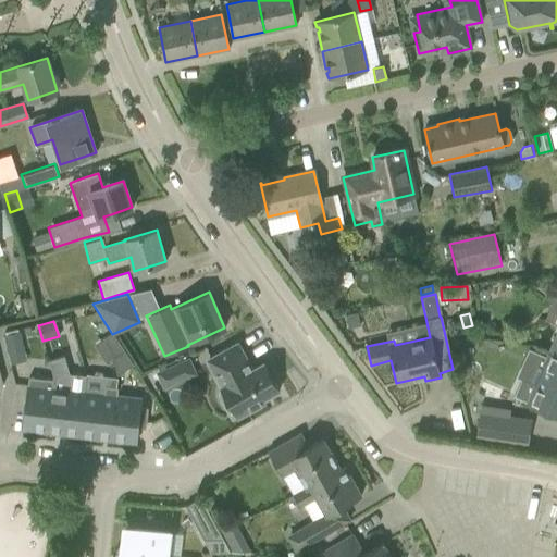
[(3,336),(10,363),(26,359),(20,332),(3,336)]
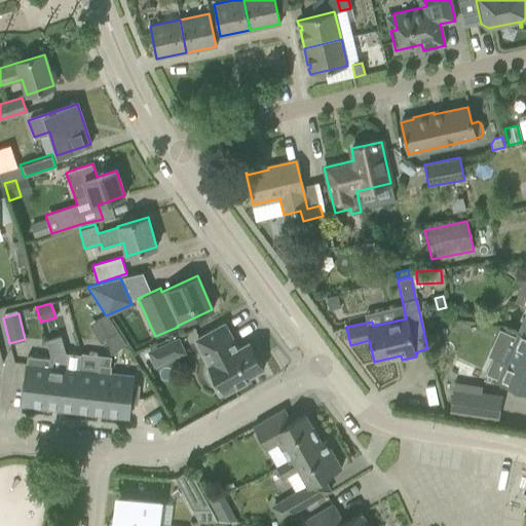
[(99,321),(106,336),(107,337),(116,331),(107,316),(99,321)]
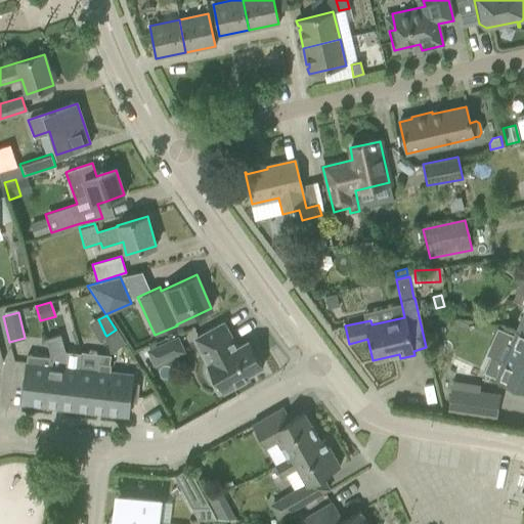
[(223,322),(195,338),(209,363),(208,364),(208,365),(206,368),(207,374),(208,377),(212,379),(216,379),(222,390),(223,392),(224,391),(249,378),(247,375),(262,366),(256,356),(260,354),(254,343),(251,345),(249,341),(236,347),(223,322)]
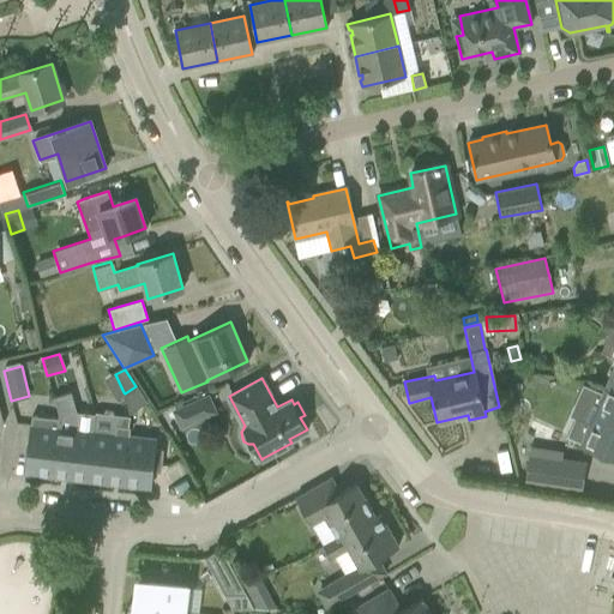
[(125,393),(124,392),(128,410),(146,403),(136,386),(125,393)]
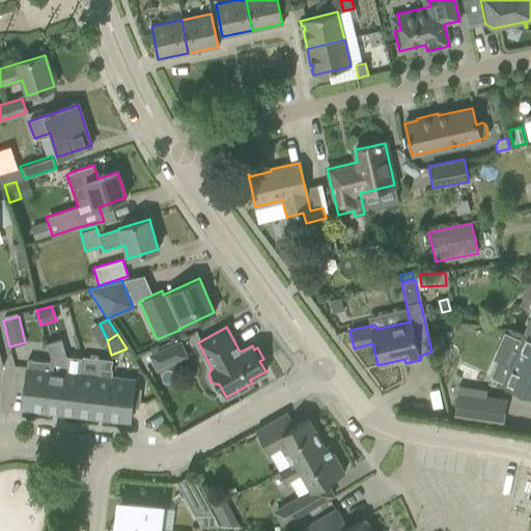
[(530,339),(523,336),(516,350),(512,348),(505,364),(497,361),(490,379),(530,395),(530,339)]
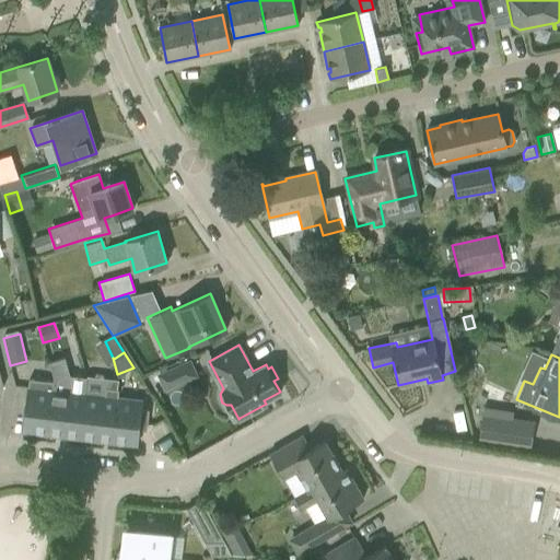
[(80,438),(84,395),(67,393),(69,376),(63,358),(48,362),(53,381),(53,382),(51,391),(47,432),(48,432),(47,434),(80,438)]
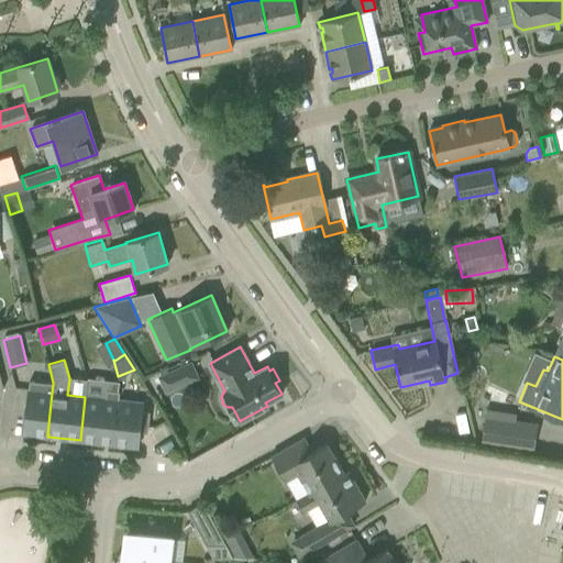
[(196,377),(190,366),(189,364),(159,377),(166,390),(196,377)]
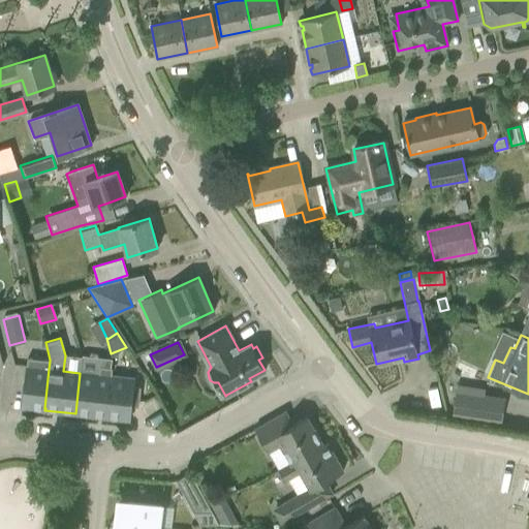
[(45,408),(44,408),(49,369),(50,361),(27,359),(21,407),(44,410),(45,408)]
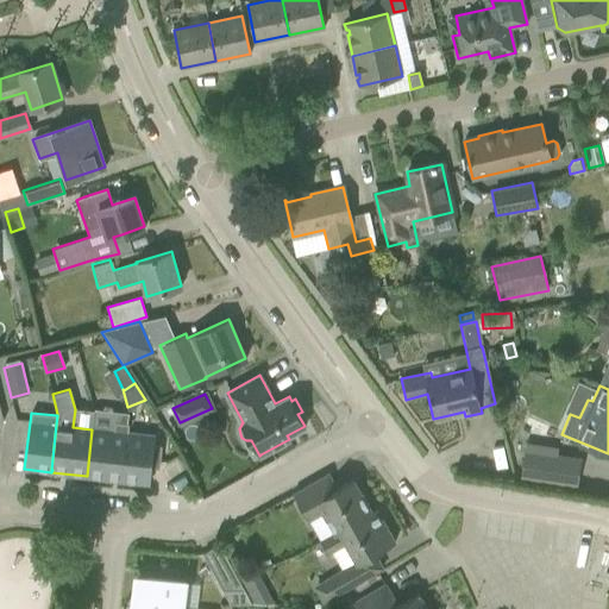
[(123,478),(127,433),(129,424),(114,422),(113,432),(92,429),(87,476),(121,481),(121,477),(123,478)]
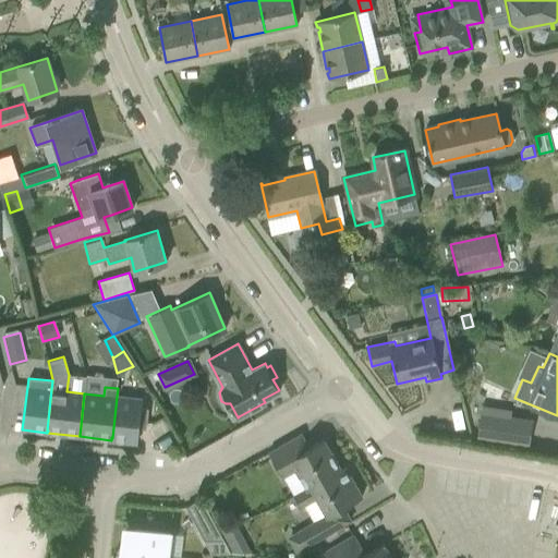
[(146,425),(147,409),(140,408),(141,400),(117,397),(112,438),(111,437),(111,440),(136,443),(138,424),(146,425)]
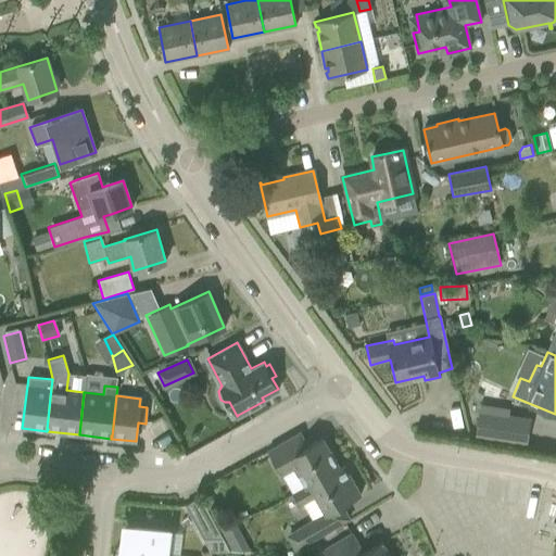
[(505,439),(508,415),(478,411),(475,434),(505,439)]
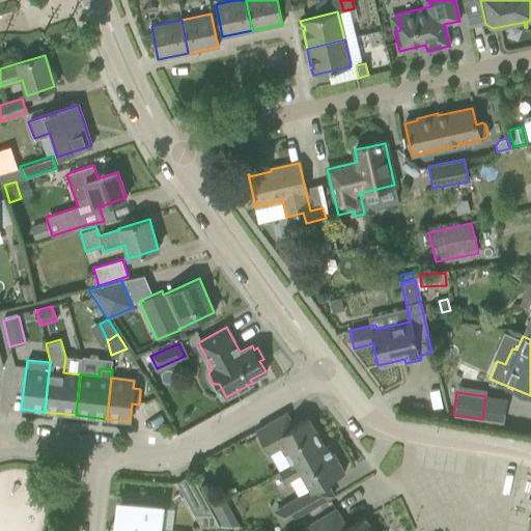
[(257,429),(255,430),(269,454),(282,447),(291,464),(291,465),(324,446),(324,445),(312,426),(310,427),(305,419),(294,425),(286,413),(257,429)]
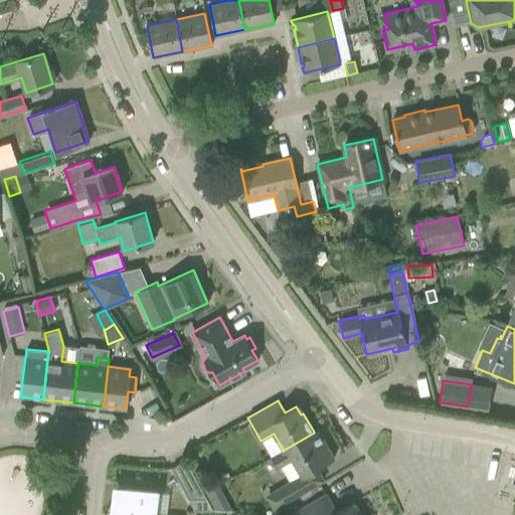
[(283,450),(271,457),(277,468),(281,466),(293,459),(301,474),(302,476),(334,458),(331,454),(317,430),(314,432),(314,433),(283,451),(283,450)]
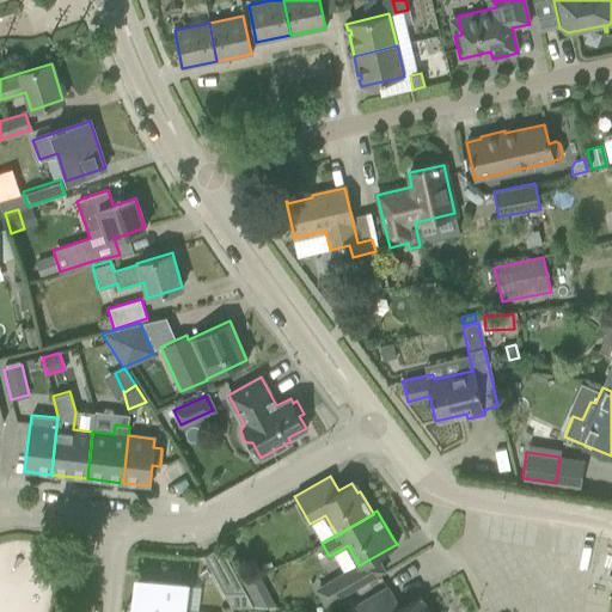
[(210,551),(203,556),(222,593),(231,606),(252,605),(245,593),(220,546),(216,549),(210,551)]
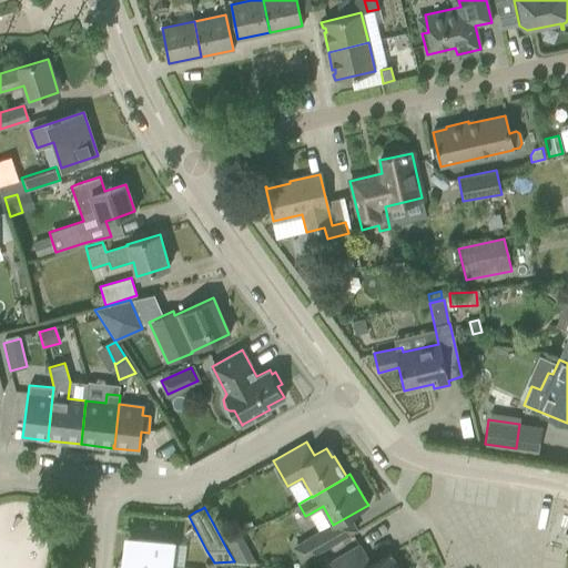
[(324,528),(296,545),(305,559),(333,544),(324,528)]
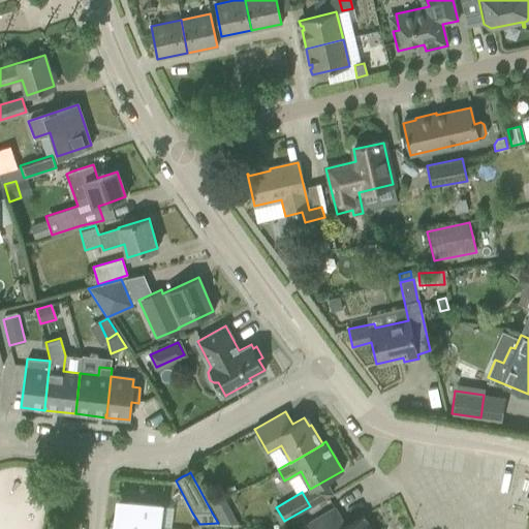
[(115,523),(120,523),(158,527),(161,504),(128,500),(123,500),(122,510),(118,509),(117,508),(115,523)]
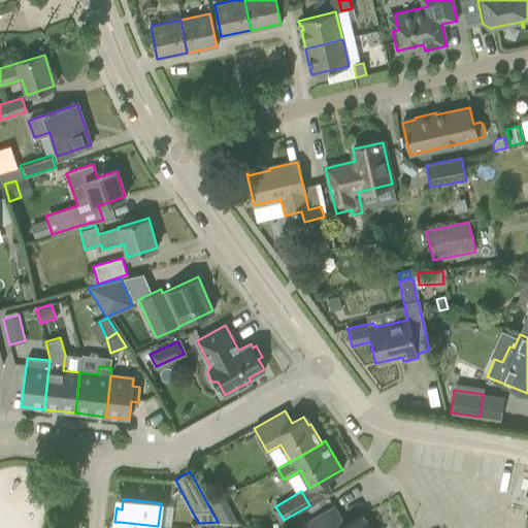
[(305,523),(307,527),(369,527),(362,515),(344,525),(333,506),(305,523)]
